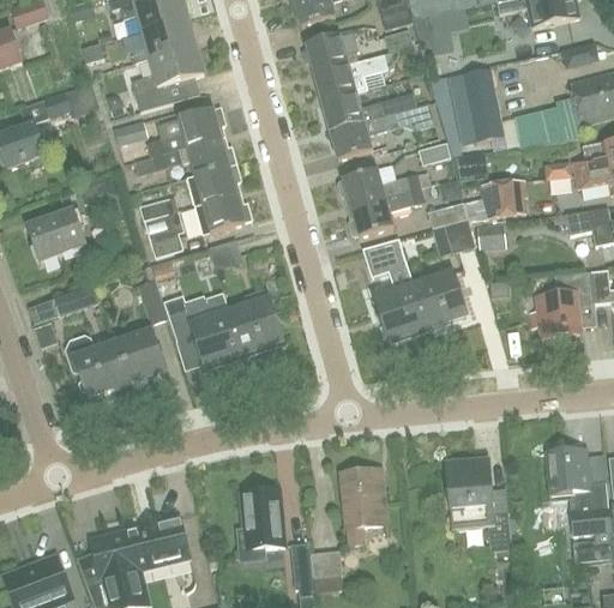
[(17,28),(49,16),(62,10),(59,0),(29,0),(10,7),(17,28)]
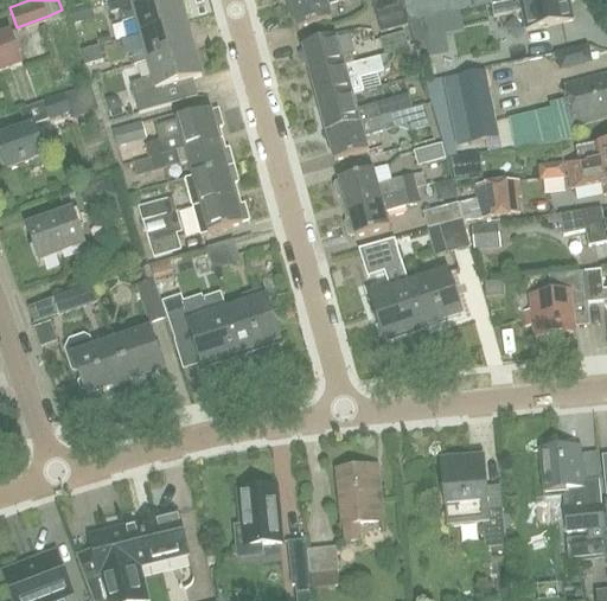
[(140,31),(187,18),(183,0),(144,0),(108,0),(110,10),(119,7),(122,18),(136,14),(140,31)]
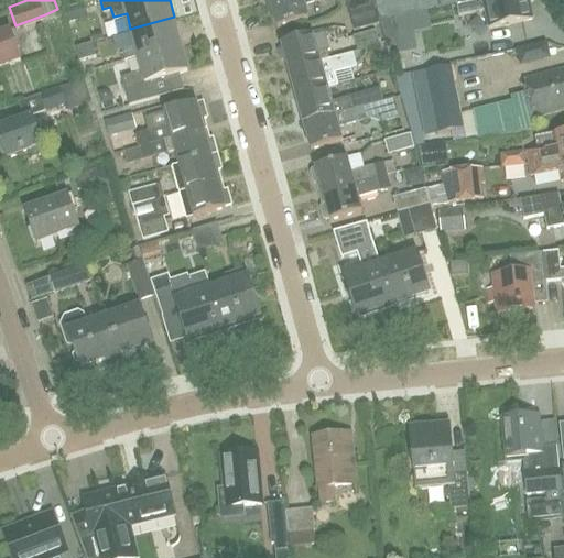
[(270,0),(277,23),(308,14),(304,0),(270,0)]
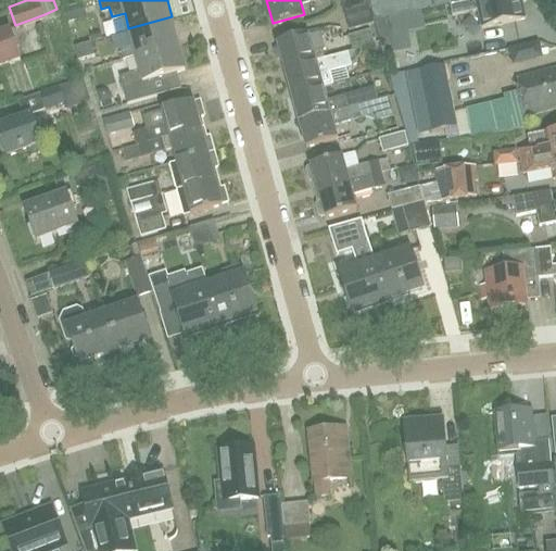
[(345,12),(370,5),(368,0),(342,0),(345,12)]
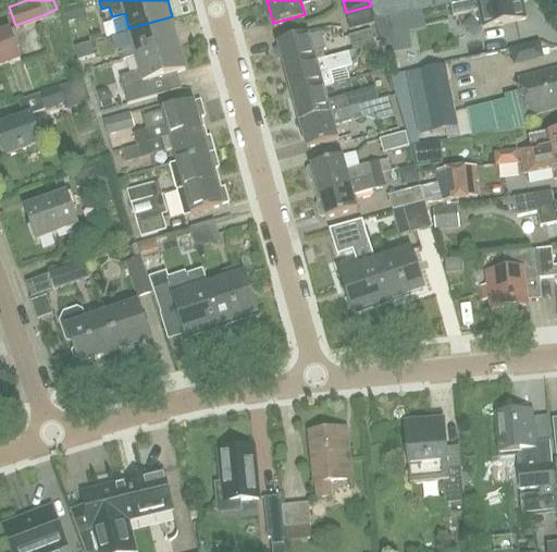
[(375,0),(379,12),(421,3),(420,0),(375,0)]
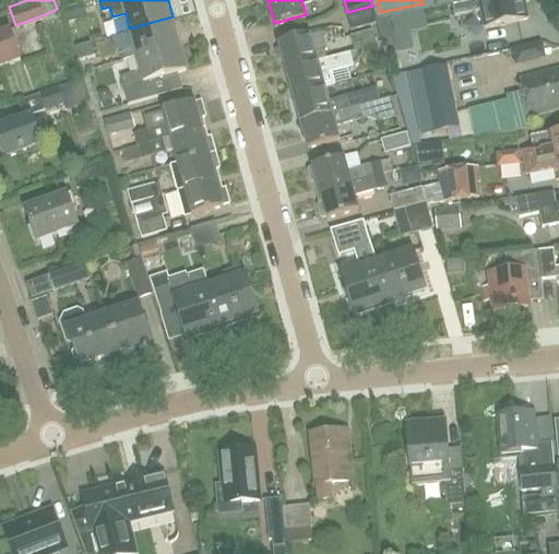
[(452,0),(454,11),(479,7),(483,25),(528,15),(525,0),(452,0)]
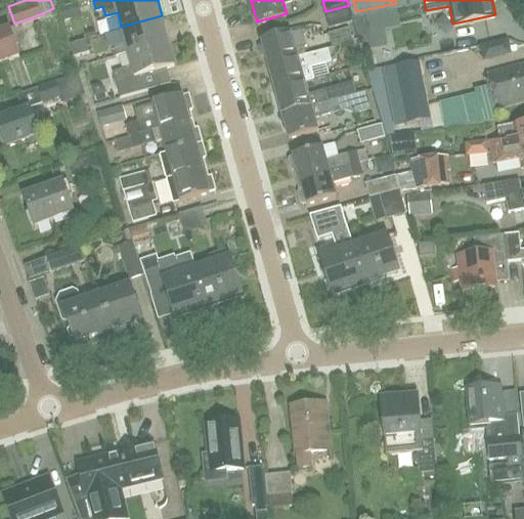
[(349,5),(325,11),(329,24),(352,17),(349,5)]
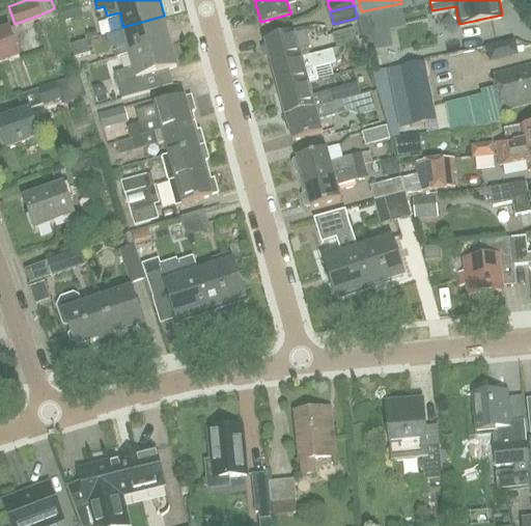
[(0,18),(0,25),(11,22),(9,15),(0,18)]
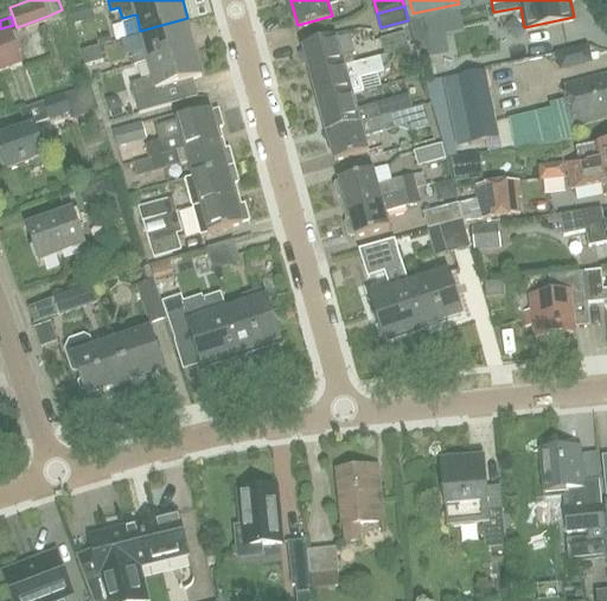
[(134,62),(148,58),(195,45),(187,18),(140,31),(145,45),(131,50),(134,62)]
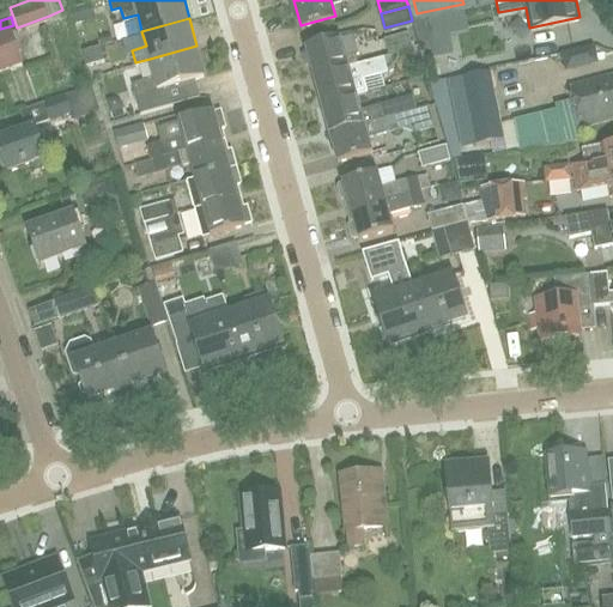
[(343,30),(349,47),(360,43),(356,26),(343,30)]
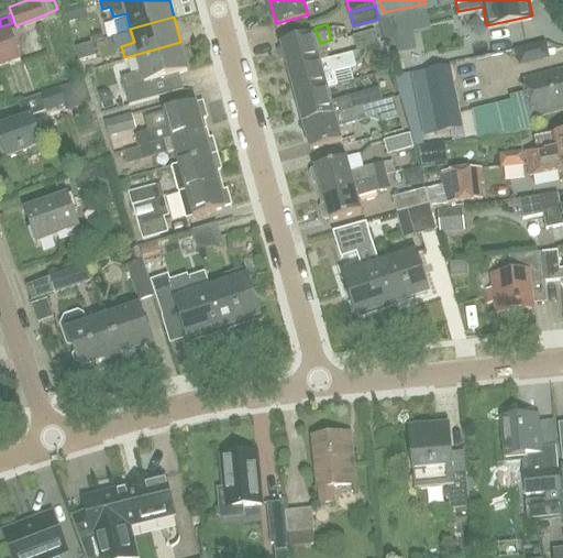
[(0,63),(21,56),(9,25),(0,28),(0,63)]
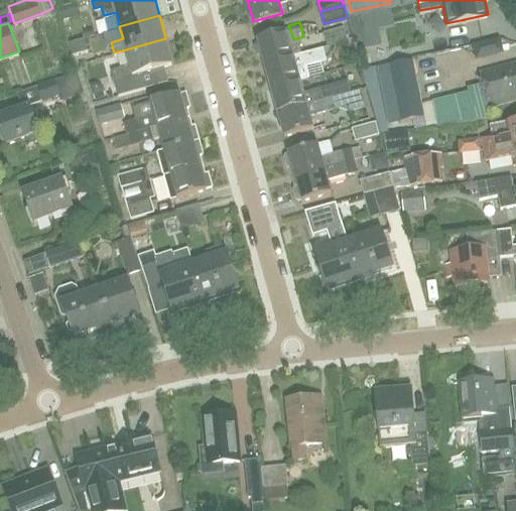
[(327,43),(347,37),(343,23),(323,29),(327,43)]
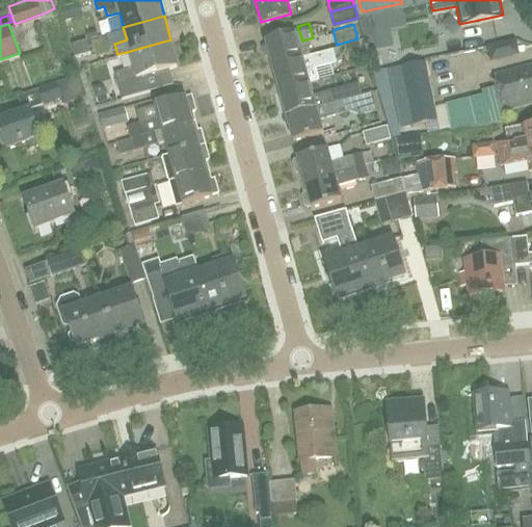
[(377,34),(386,55),(406,48),(398,27),(377,34)]
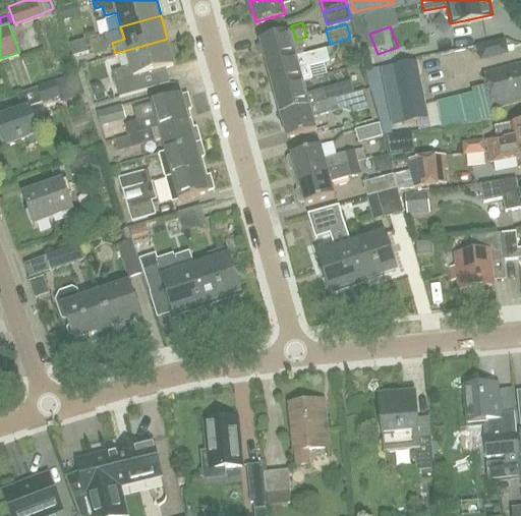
[(268,63),(304,52),(301,42),(293,44),(289,30),(261,38),(261,40),(256,43),(258,51),(265,52),(268,63)]
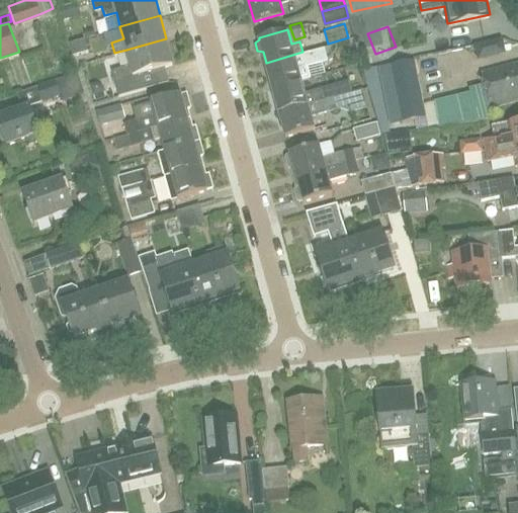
[(72,51),(87,47),(84,34),(69,38),(72,51)]
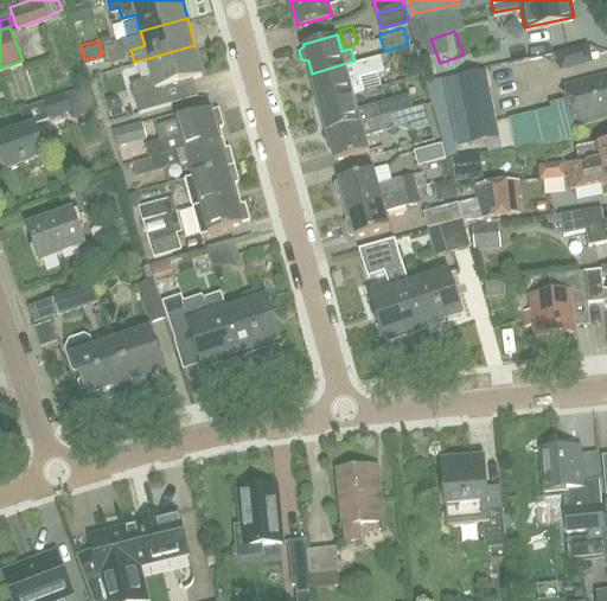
[(568,66),(598,58),(593,42),(562,50),(568,66)]
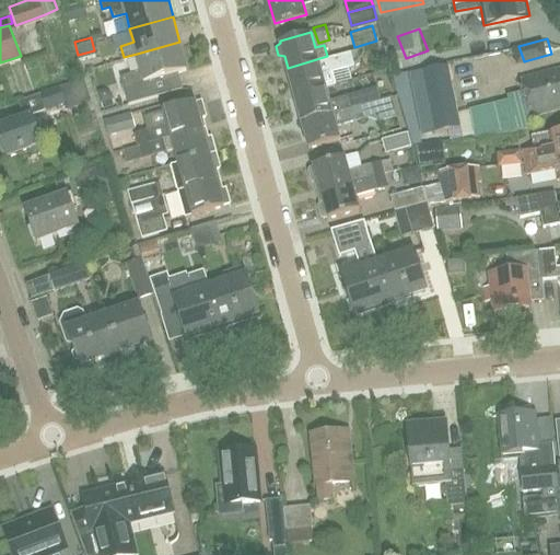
[(179,42),(137,54),(141,68),(120,73),(128,101),(158,93),(153,77),(186,67),(179,42)]
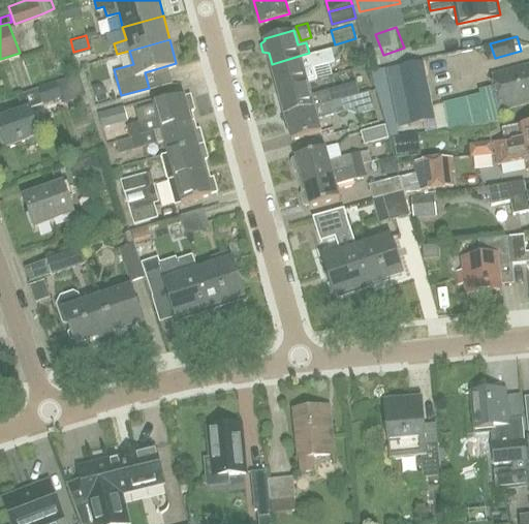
[(278,89),(308,80),(307,78),(316,75),(313,64),(334,59),(331,45),(309,53),(272,64),(278,89)]
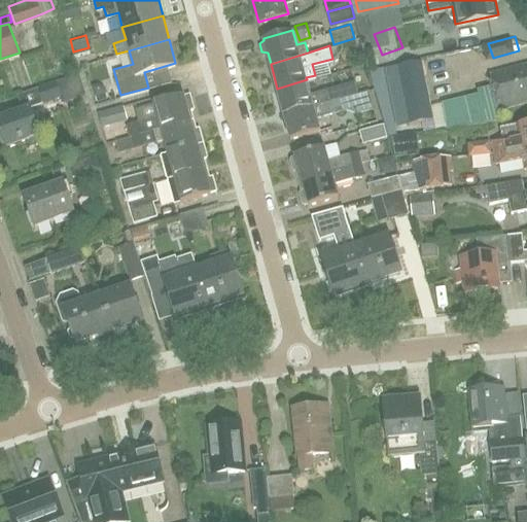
[(421,58),(396,63),(408,122),(433,116),(430,102),(421,58)]
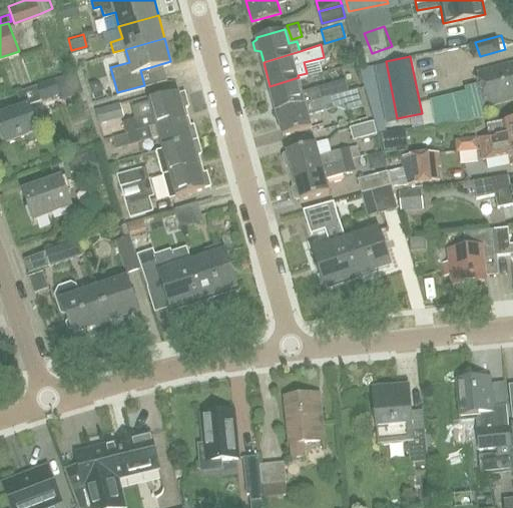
[(465,87),(430,95),(430,96),(435,119),(435,121),(473,116),(473,115),(486,113),(485,103),(512,95),(512,59),(475,69),(478,80),(465,84),(465,87)]
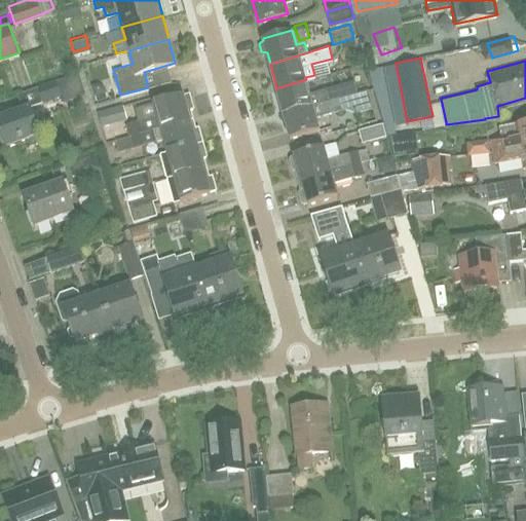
[(377,66),(368,68),(382,120),(385,134),(397,132),(377,66)]
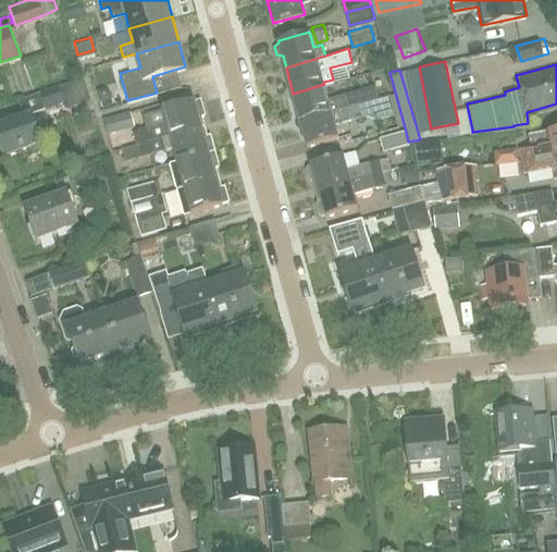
[(90,97),(83,74),(60,82),(59,81),(38,88),(42,101),(44,106),(62,99),(64,106),(90,97)]
